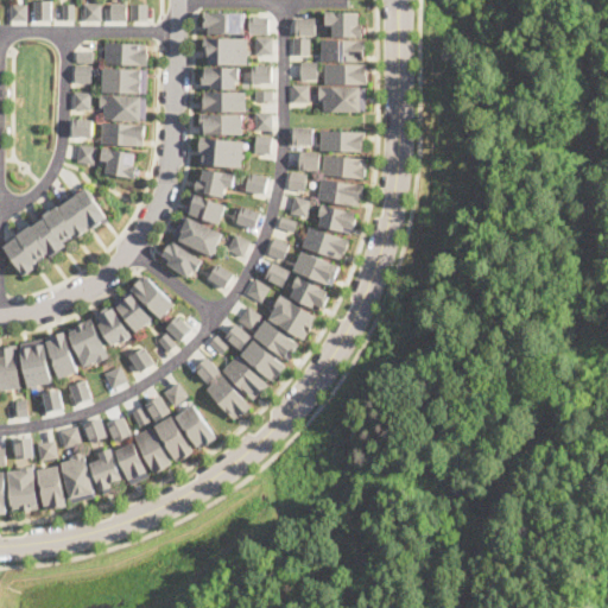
[(33,0),(50,1),(50,20),(32,20),(33,0)]
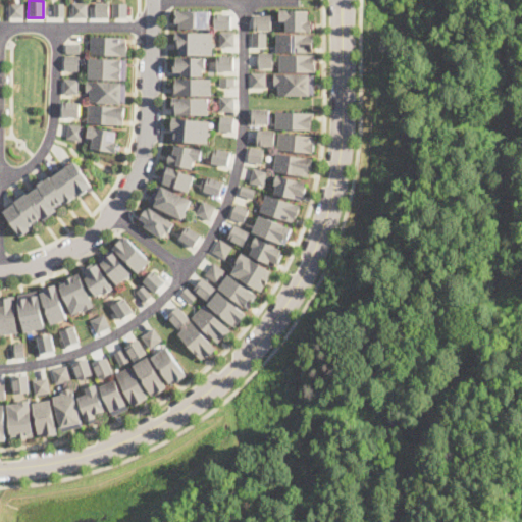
[(22,2),(22,17),(8,17),(8,2),(22,2)]
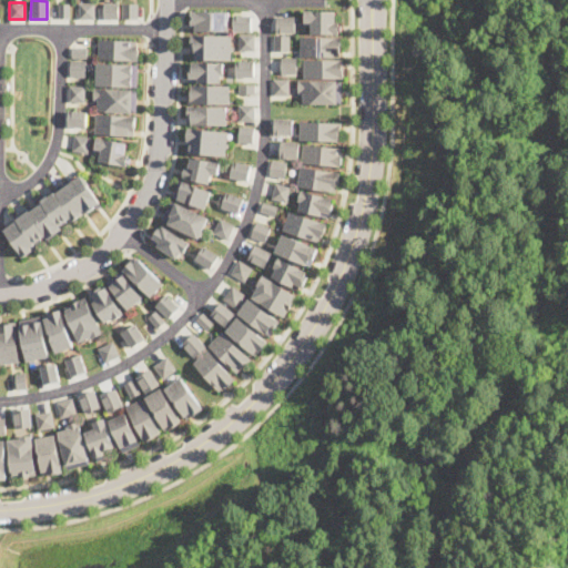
[(93,2),(93,19),(78,19),(78,2),(93,2)]
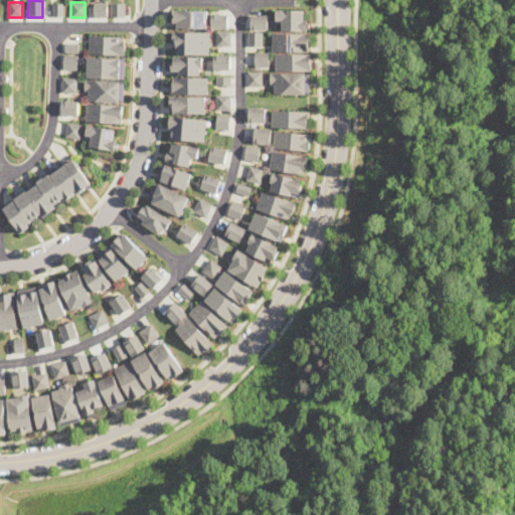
[(107,17),(93,17),(93,2),(107,2),(107,17)]
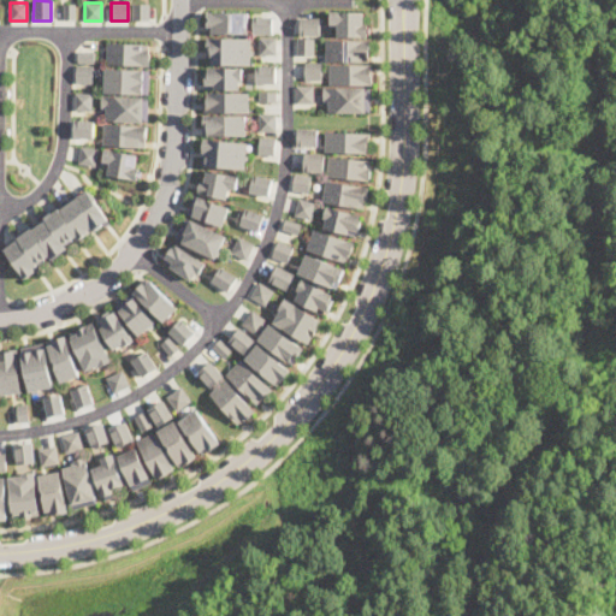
[(63,19),(61,4),(73,4),(73,19),(63,19)]
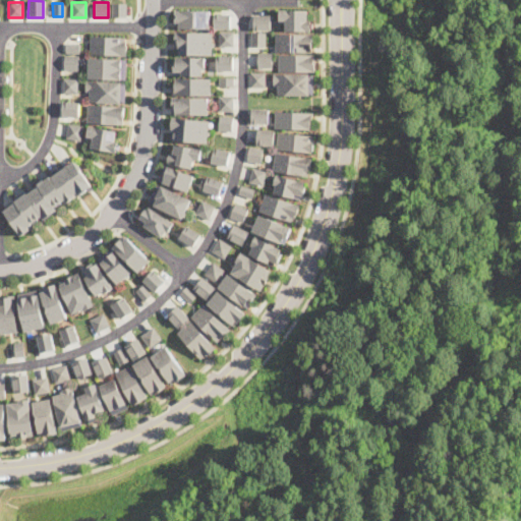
[(126,17),(111,17),(111,3),(126,3),(126,17)]
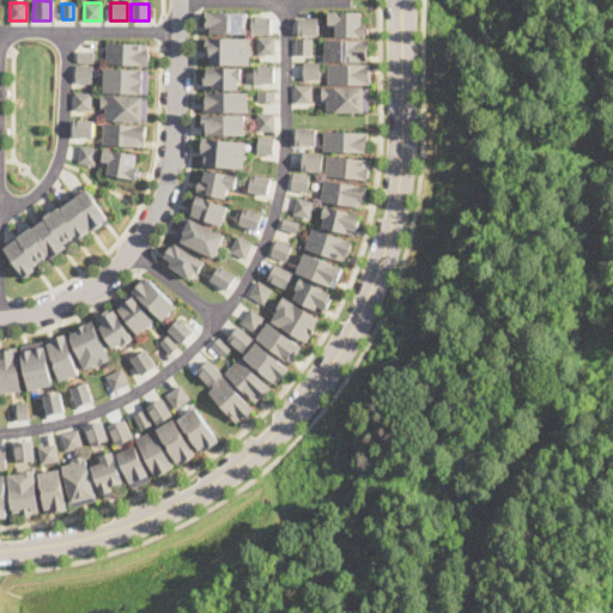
[(248,12),(247,34),(211,32),(211,30),(206,30),(206,11),(248,12)]
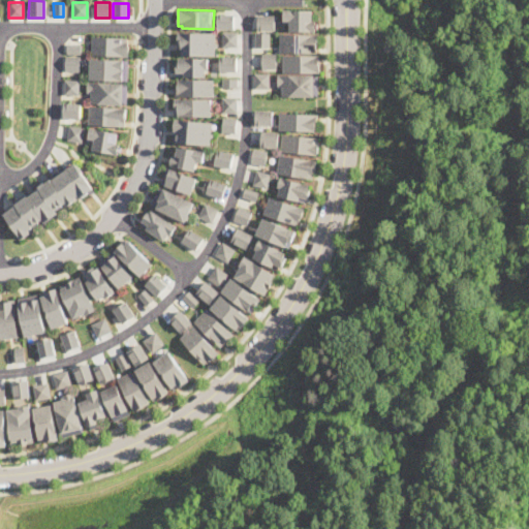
[(317,28),(316,29),(316,31),(290,31),(290,21),(284,21),(284,9),(313,9),(313,20),(316,20),(316,23),(318,23),(317,28)]
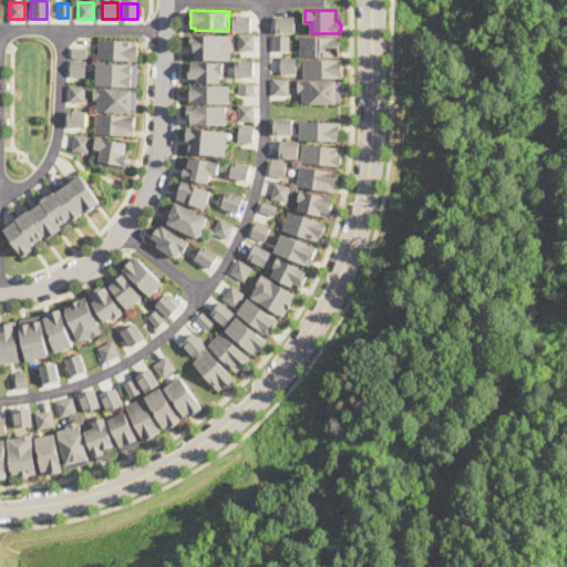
[(251,31),(233,31),(233,16),(251,16),(251,31)]
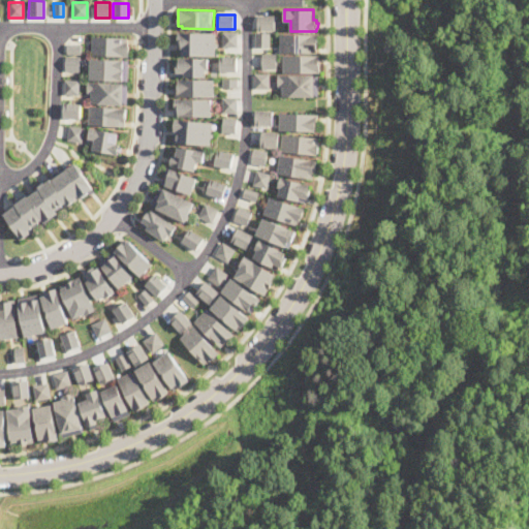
[(258,30),(258,14),(276,14),(276,30),(258,30)]
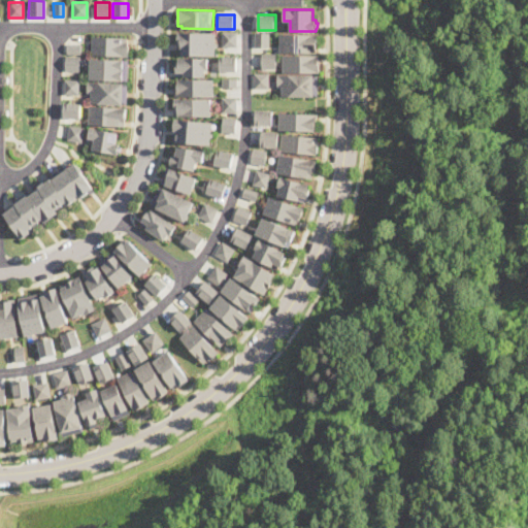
[(218,43),(218,47),(216,47),(216,56),(180,55),(182,45),(177,44),(177,32),(216,33),(215,43),(218,43)]
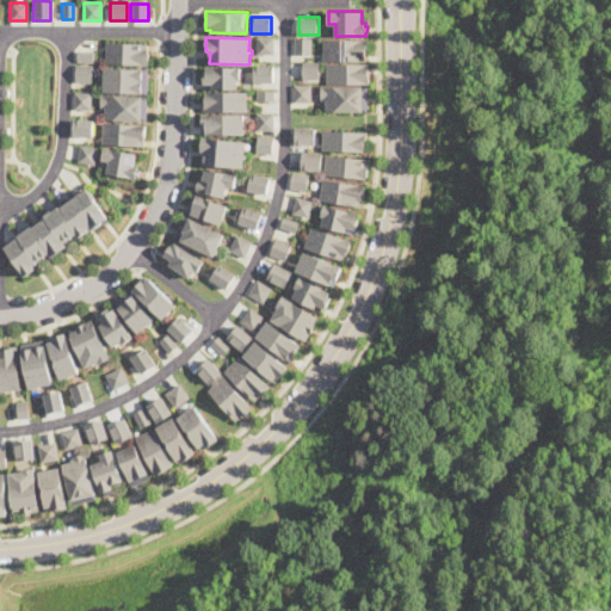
[(275,54),(258,54),(258,37),(275,37),(275,54)]
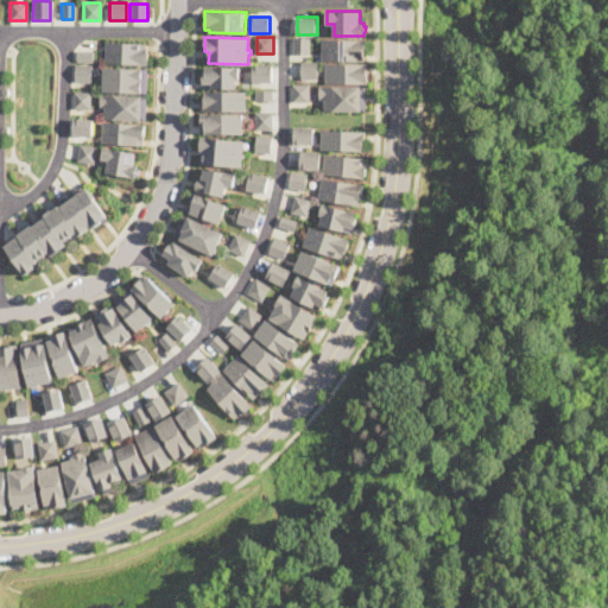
[(293,55),(293,38),(311,38),(311,55),(293,55)]
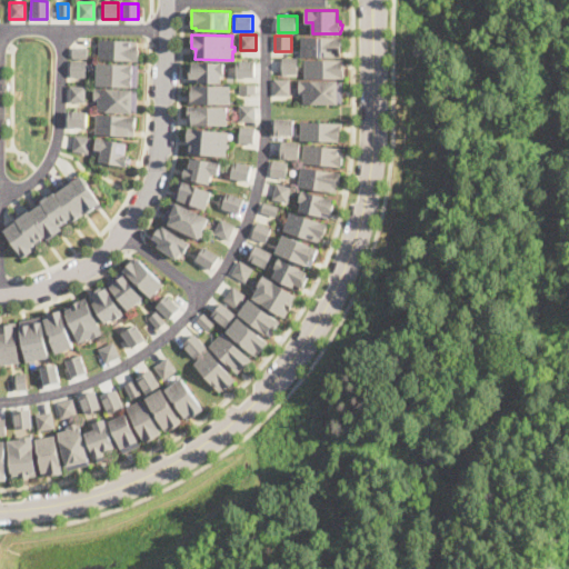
[(341,56),(302,57),(301,37),(342,36),(342,49),(341,49),(341,56)]
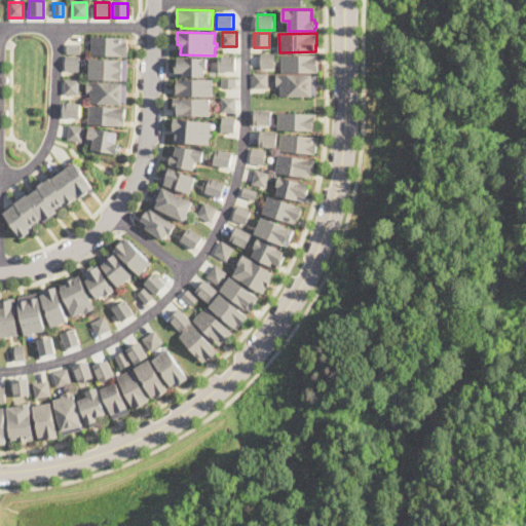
[(128,45),(127,57),(89,54),(90,36),(126,38),(125,41),(127,41),(126,45),(128,45)]
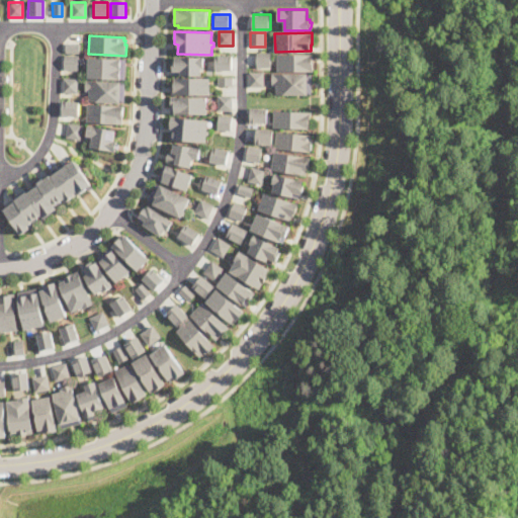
[(78,53),(64,52),(65,42),(79,44),(78,53)]
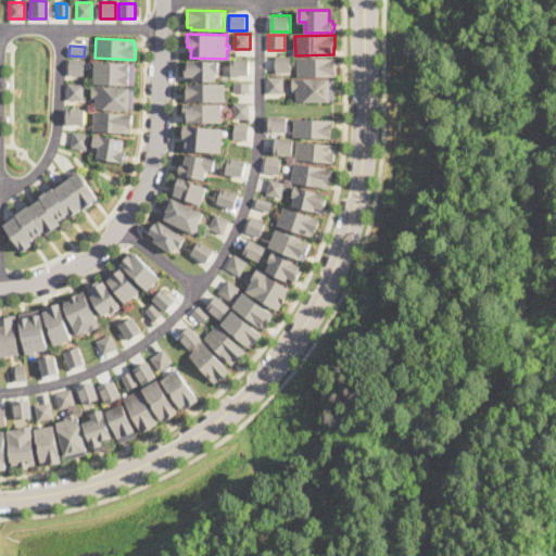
[(276,73),(276,57),(291,55),(291,72),(276,73)]
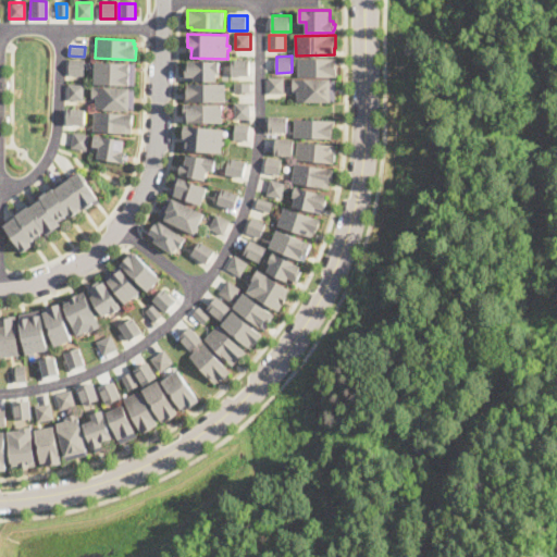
[(337,76),(298,76),(298,58),(337,58),(337,76)]
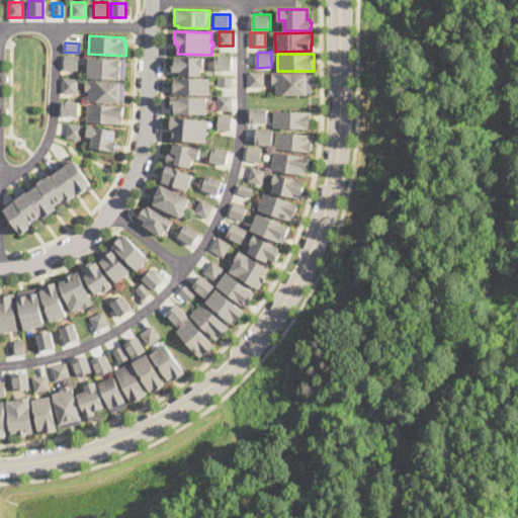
[(76,70),(63,69),(64,55),(77,56),(76,70)]
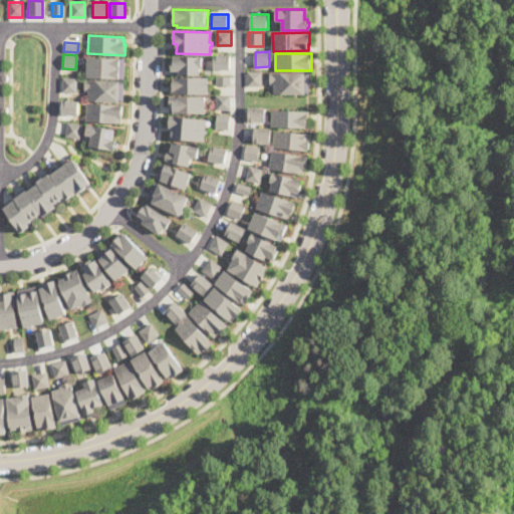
[(231,69),(214,69),(214,54),(231,54),(231,69)]
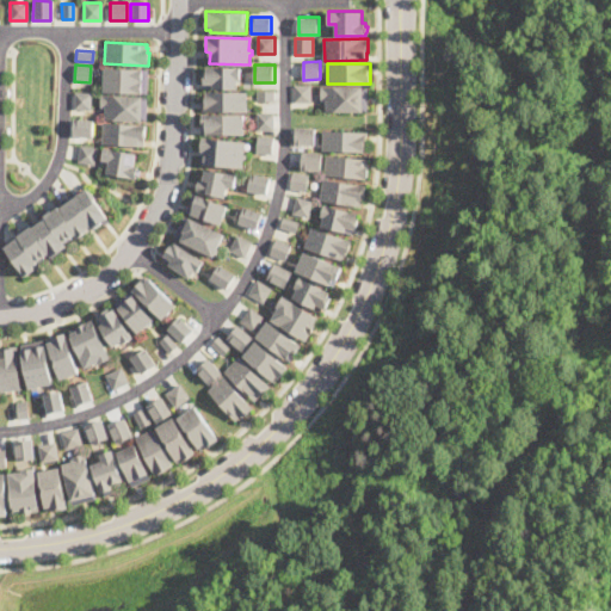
[(147,93),(102,90),(103,66),(148,69),(147,93)]
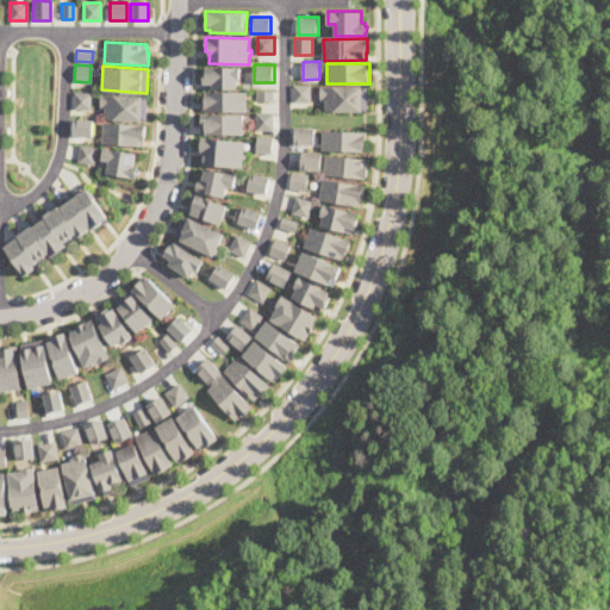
[(237,82),(237,88),(207,88),(207,83),(203,83),(203,73),(205,73),(205,67),(241,67),(241,82),(237,82)]
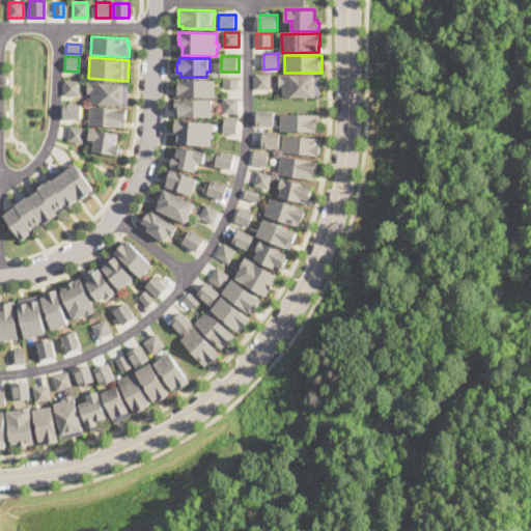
[(256,88),(256,74),(272,74),(272,88),(256,88)]
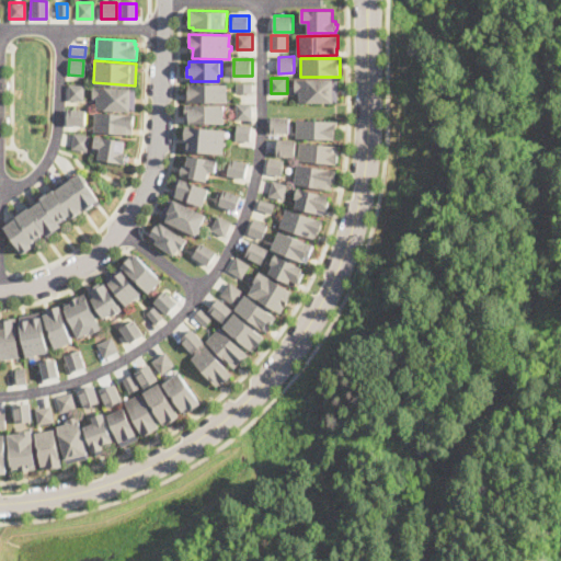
[(334,79),(334,80),(338,80),(338,101),(333,101),(299,102),(299,93),(298,93),(298,90),(295,91),(295,79),(334,79)]
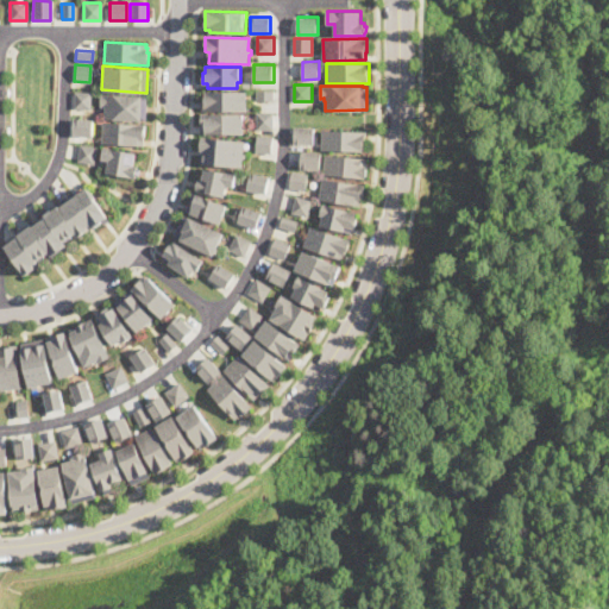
[(246,111),(202,110),(202,89),(246,90),(246,111)]
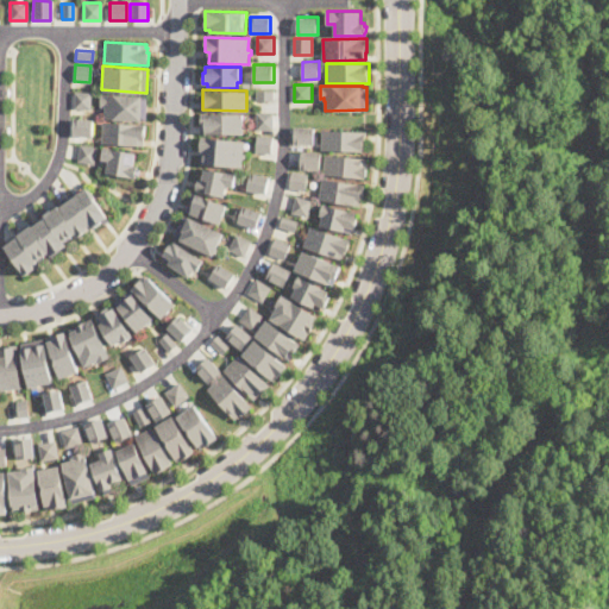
[(275,90),(274,100),(257,100),(257,89),(275,90)]
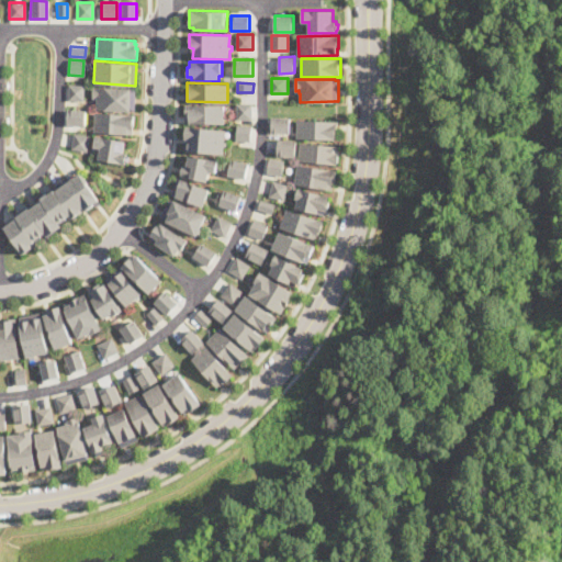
[(82,101),(66,100),(67,85),(83,85),(82,101)]
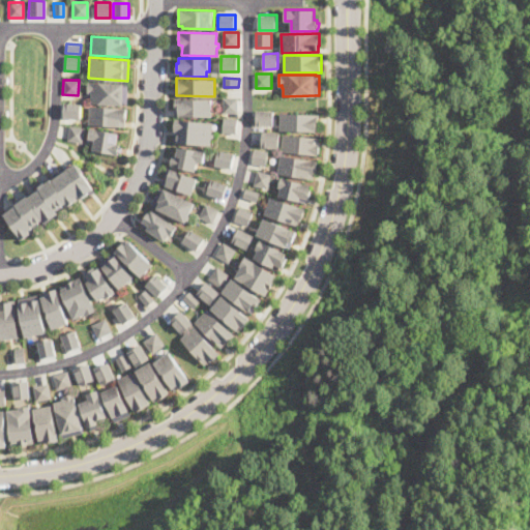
[(126,105),(89,102),(90,95),(88,95),(88,93),(86,93),(87,82),(127,84),(126,105)]
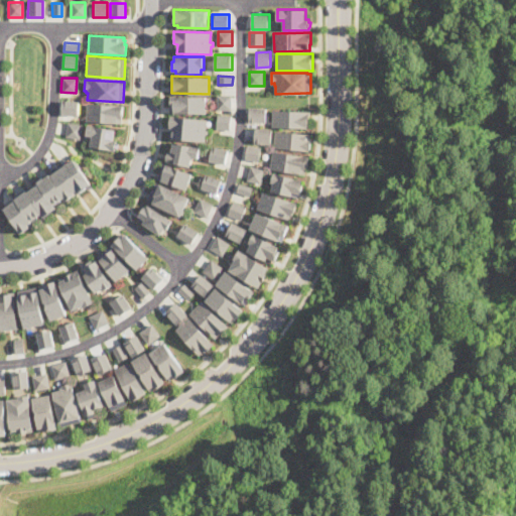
[(232,110),(217,110),(218,95),(232,95),(232,110)]
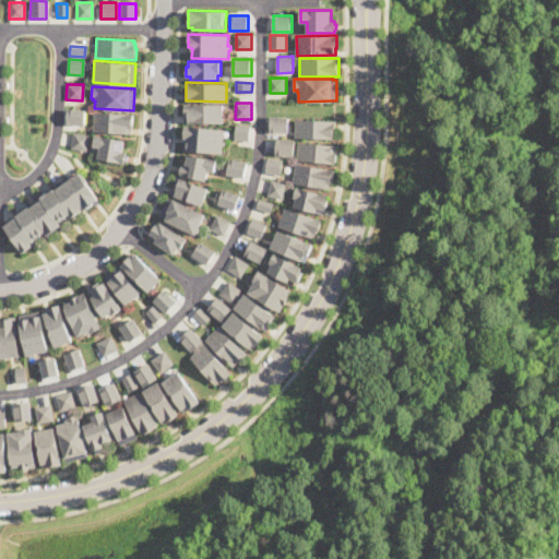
[(223,122),(186,121),(186,104),(224,105),(223,122)]
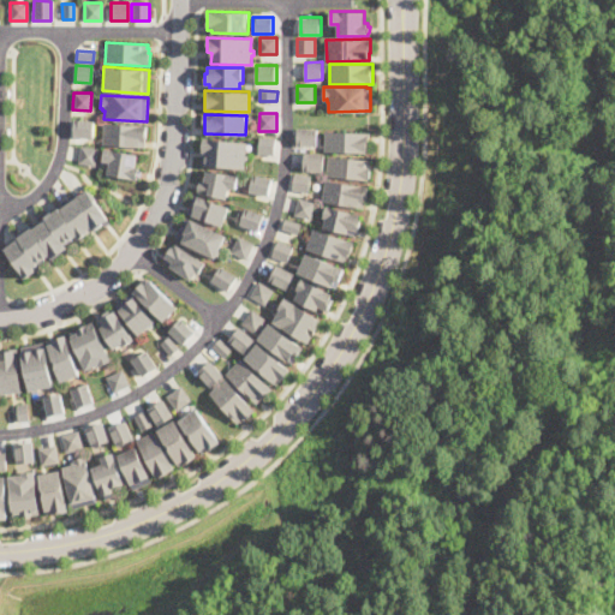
[(93,120),(91,138),(72,137),(73,119),(93,120)]
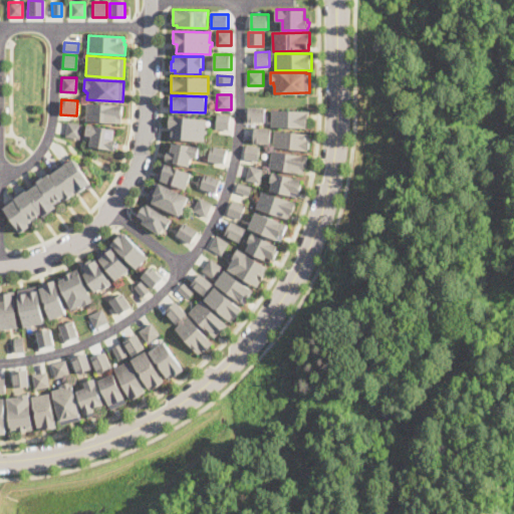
[(122,105),(121,115),(120,115),(119,122),(84,120),(85,102),(122,105)]
